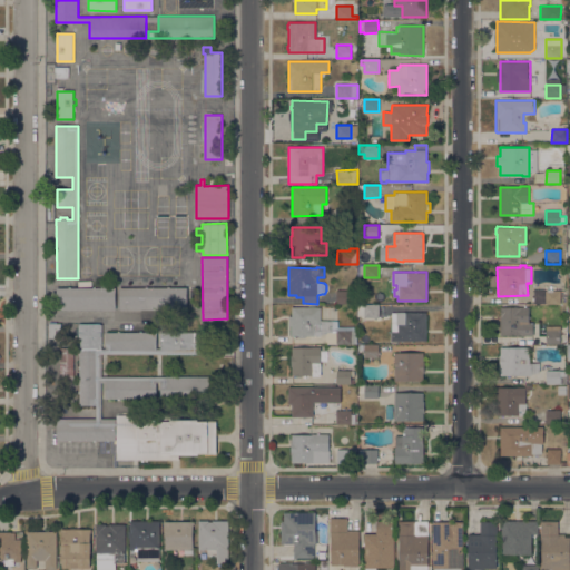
[(57,310),(57,287),(101,287),(101,281),(107,281),(107,287),(116,287),(116,310),(57,310)]
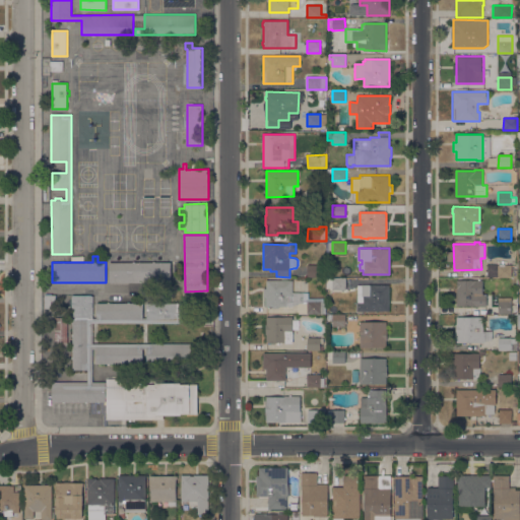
[(109,282),(109,262),(171,262),(171,282),(109,282)]
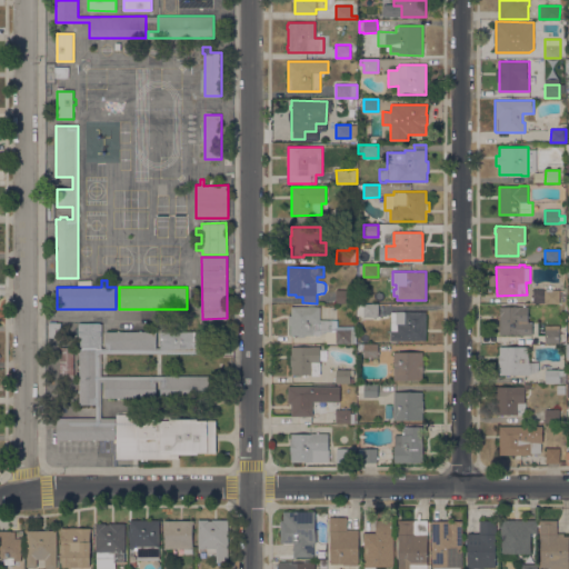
[(336,303),(336,290),(350,290),(350,303),(336,303)]
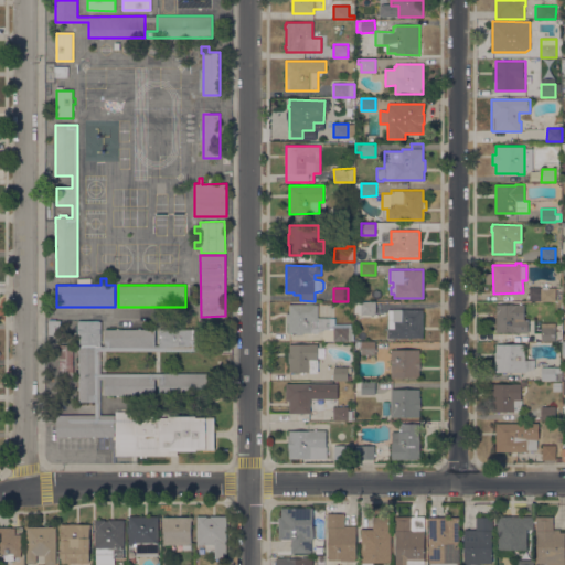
[(541,301),(541,288),(556,288),(556,301),(541,301)]
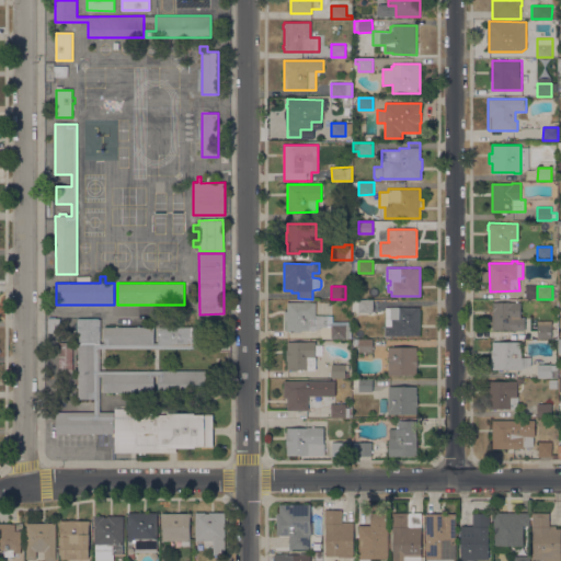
[(358,312),(358,311),(353,310),(353,300),(373,300),(373,312),(358,312)]
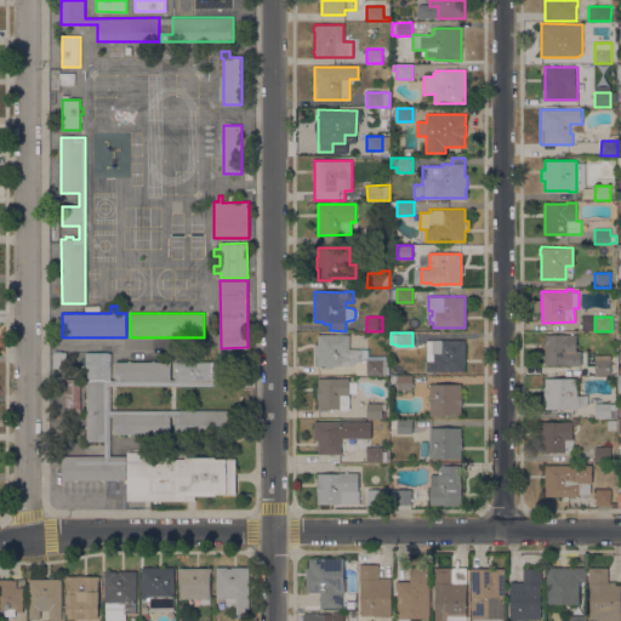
[(351,364),(351,365),(332,365),(332,368),(326,368),(326,365),(317,365),(317,355),(314,355),(314,345),(318,345),(318,335),(349,335),(349,349),(368,349),(368,357),(389,357),(389,375),(354,375),(354,363),(351,364)]
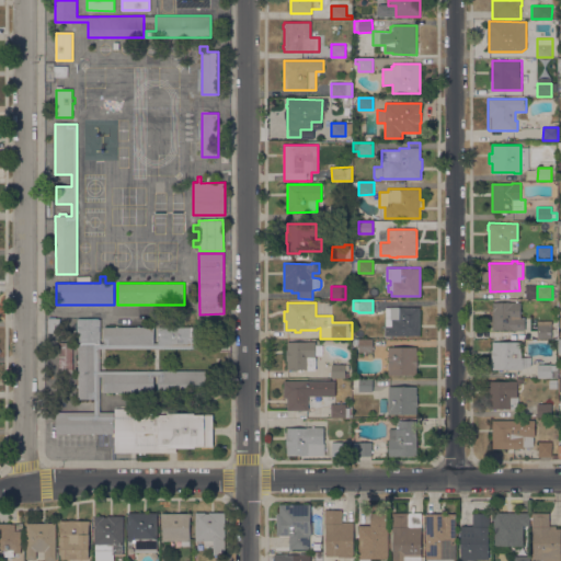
[(492,330),(492,311),(493,311),(493,302),(521,302),(521,317),(525,317),(525,330),(492,330)]
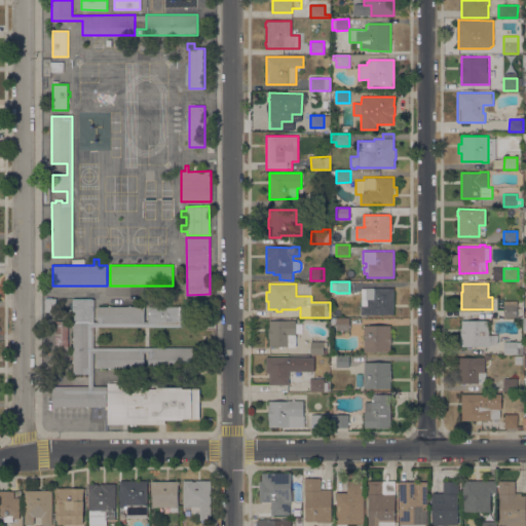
[(362,314),(362,289),(366,289),(366,288),(393,288),(393,314),(362,314)]
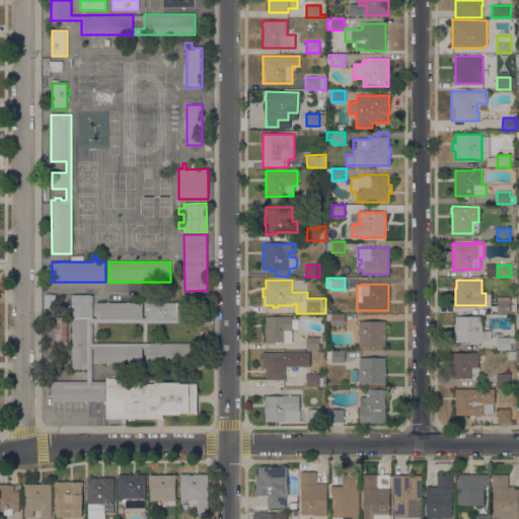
[(45,308),(45,294),(56,294),(56,308),(45,308)]
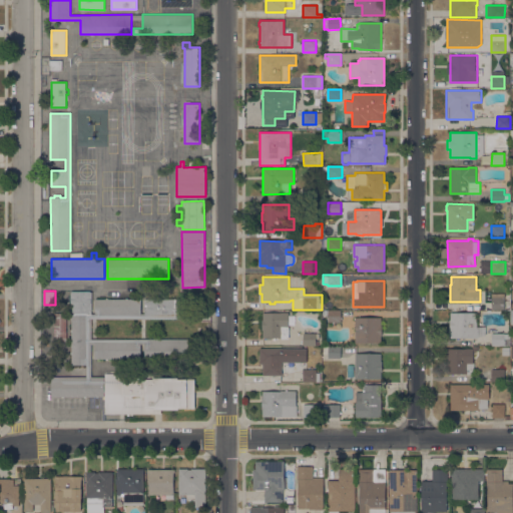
[(86,377),(86,365),(71,365),(71,343),(54,343),(54,313),(70,313),(70,292),(92,292),(92,313),(87,313),(87,314),(95,314),(95,299),(141,299),(141,314),(144,314),(144,299),(191,299),(191,310),(192,310),(192,319),(91,319),(91,339),(144,339),(192,339),(192,359),(144,359),(144,344),(141,344),(140,359),(95,359),(95,344),(91,344),(91,377),(104,377),(104,373),(160,373),(160,378),(178,378),(178,379),(195,379),(195,408),(178,408),(178,410),(161,410),(161,414),(105,414),(105,396),(51,396),(51,377),(86,377)]
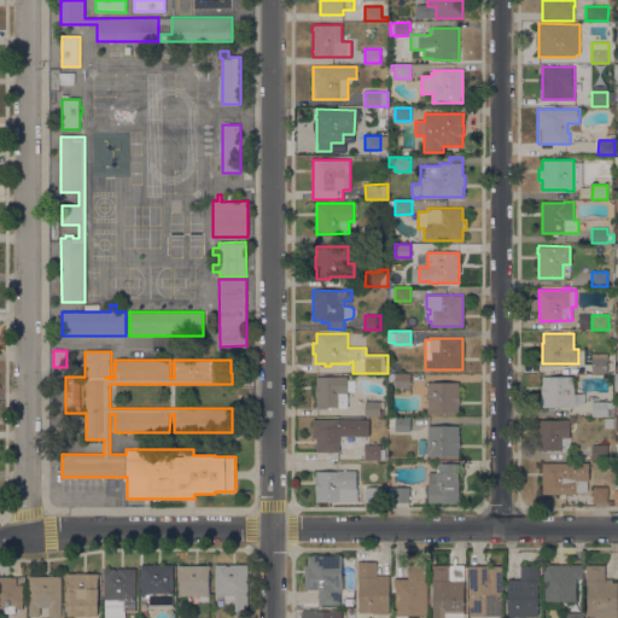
[(593,373),(593,357),(607,357),(607,373),(593,373)]
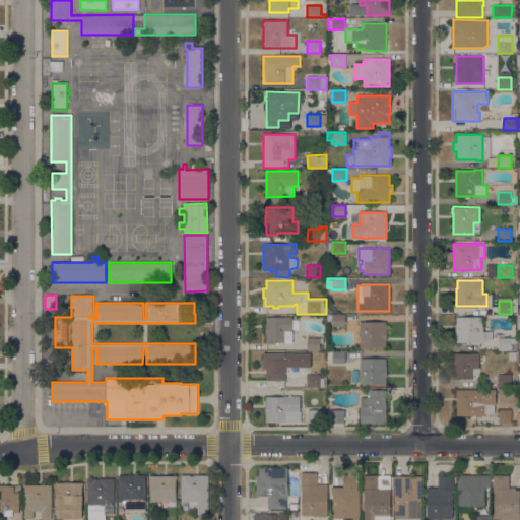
[(332,326),(332,319),(327,319),(327,315),(345,315),(345,326),(332,326)]
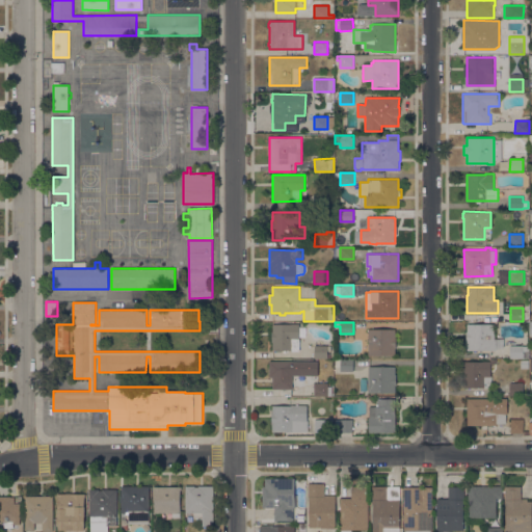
[(291,351),(291,350),(272,350),(272,342),(271,342),(271,331),(272,331),(272,324),(292,324),(299,324),(299,338),(299,351),(291,351)]
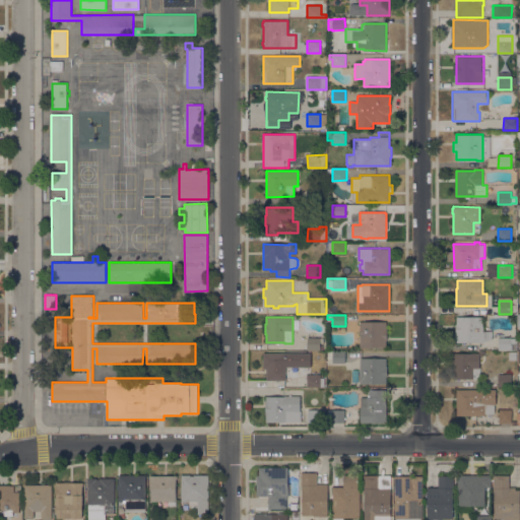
[(482,342),(456,342),(456,334),(455,324),(456,324),(456,317),(482,317),(482,331),(493,331),(493,339),(482,342)]
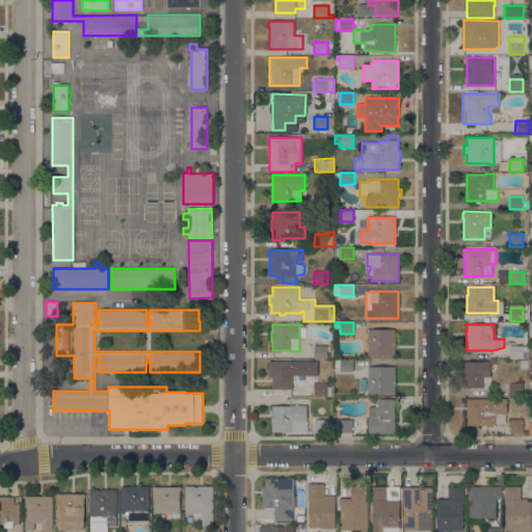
[(368,355),(369,329),(395,329),(395,338),(396,338),(396,348),(396,355),(368,355)]
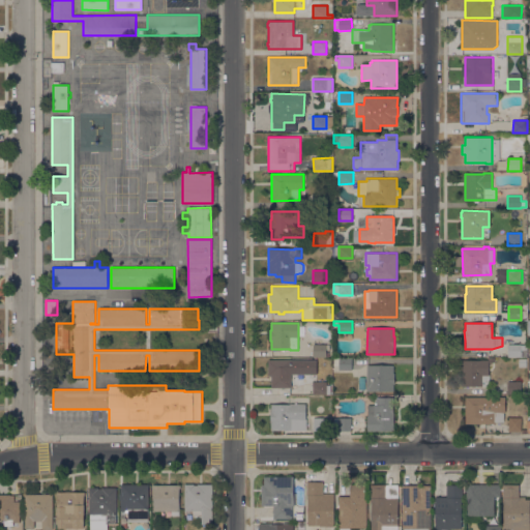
[(313,357),(313,344),(326,344),(326,357),(313,357)]
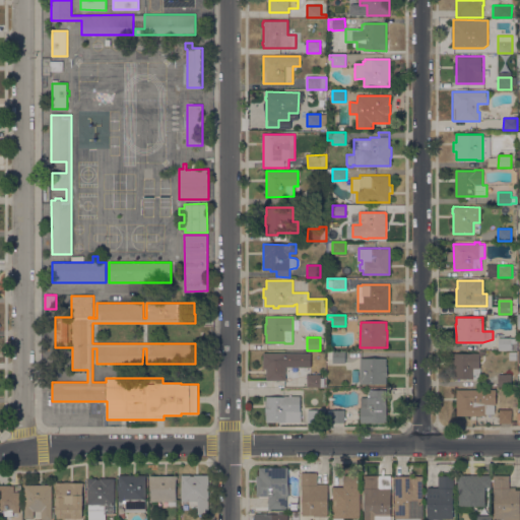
[(517,338),(517,350),(498,350),(498,338),(517,338)]
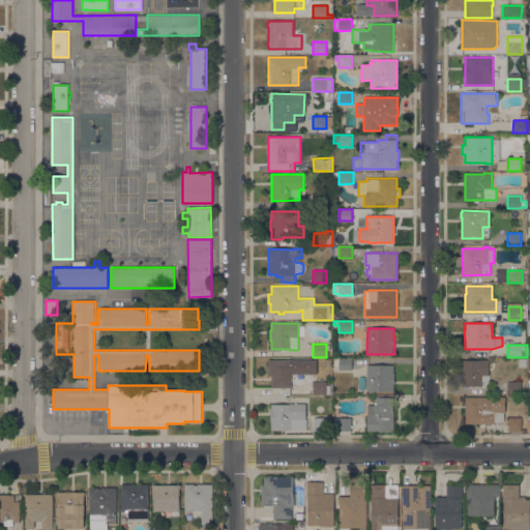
[(339,370),(339,365),(332,365),(332,358),(352,358),(352,370),(339,370)]
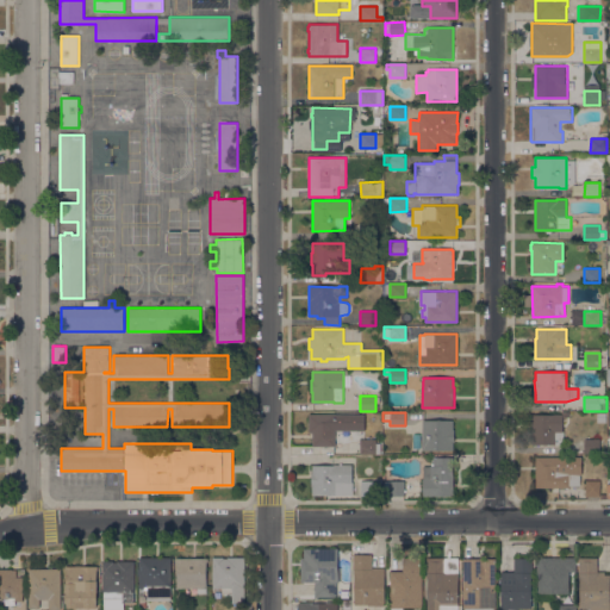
[(531,415),(562,415),(562,412),(568,412),(568,417),(562,417),(562,431),(564,431),(564,444),(533,444),(531,415)]
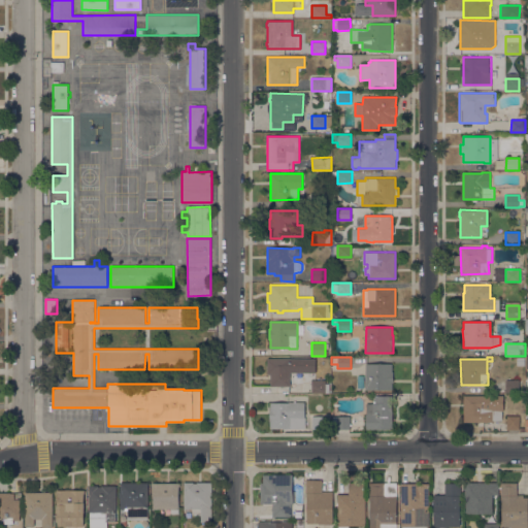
[(290,386),(270,387),(270,373),(267,373),(267,359),(315,358),(316,372),(290,372),(290,386)]
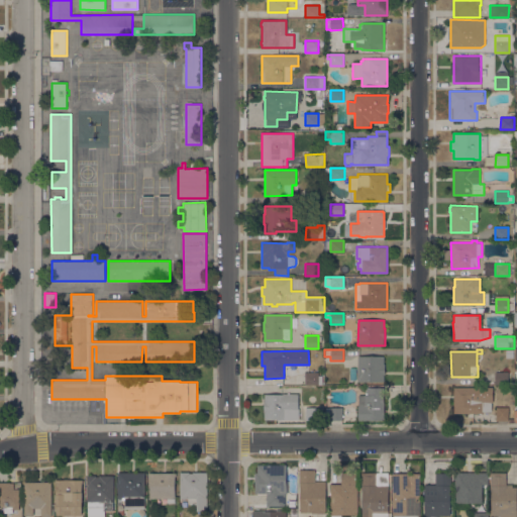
[(357,382),(358,355),(384,355),(384,365),(385,365),(385,375),(385,382),(357,382)]
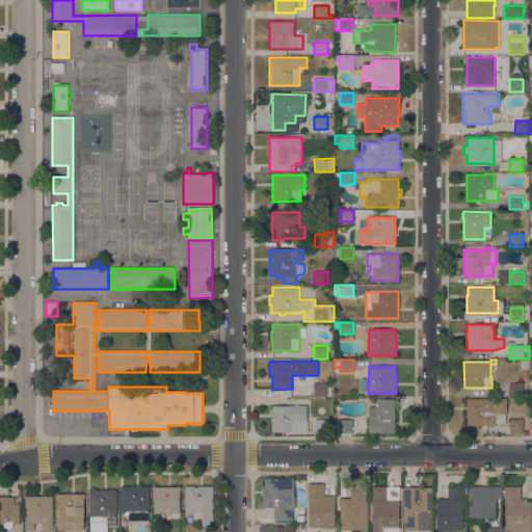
[(314,395),(314,382),(327,382),(327,395),(314,395)]
